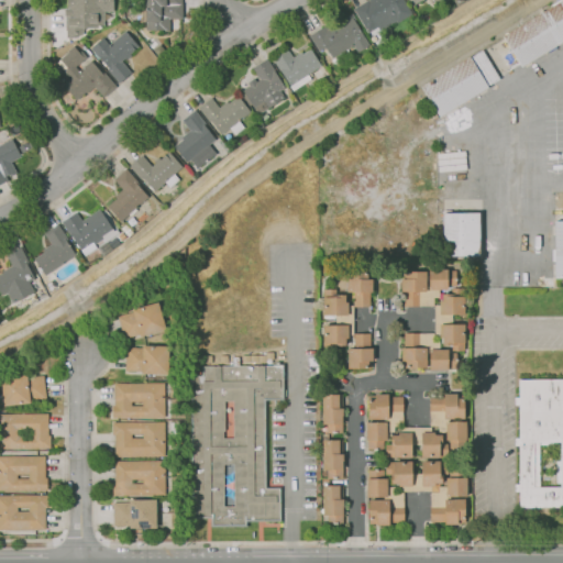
[(83,37),(66,37),(66,30),(65,30),(65,8),(68,8),(67,0),(113,0),(113,11),(103,11),(103,24),(98,25),(98,28),(83,28),(83,37)]
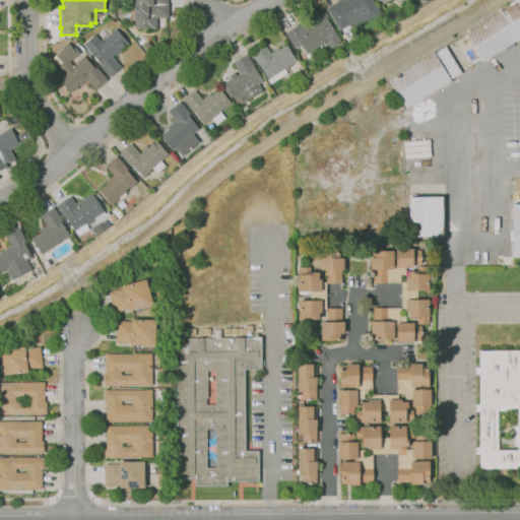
[(151,28),(151,27),(135,27),(135,18),(134,0),(168,0),(168,3),(169,3),(169,17),(156,17),(156,28),(151,28)]
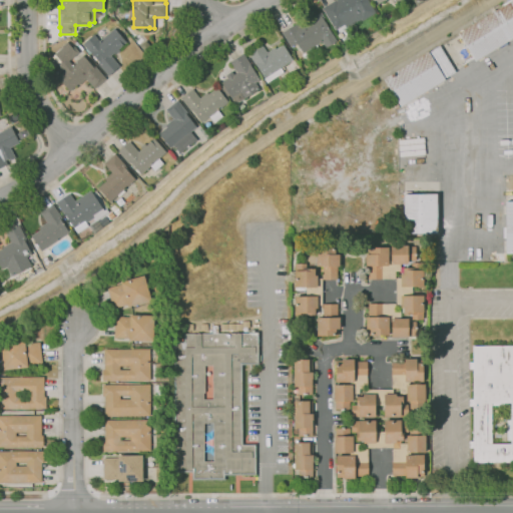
[(336,30),(322,8),(334,0),(368,0),(376,12),(364,20),(363,17),(346,27),(344,24),(336,30)]
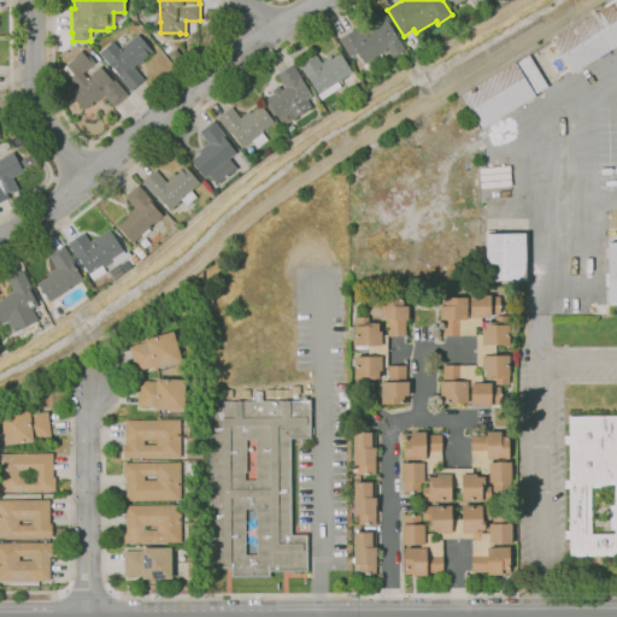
[(616,0),(613,0),(548,36),(568,72),(616,45),(616,0)]
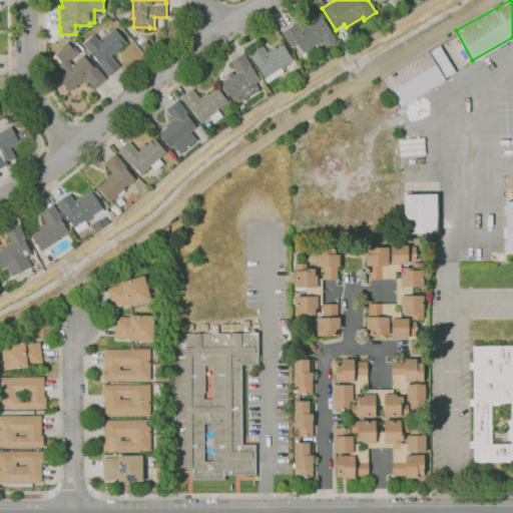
[(303,53),(297,42),(291,46),(282,32),(302,20),(304,24),(316,17),(315,16),(321,12),(325,18),(323,18),(337,41),(326,47),(322,41),(303,53)]
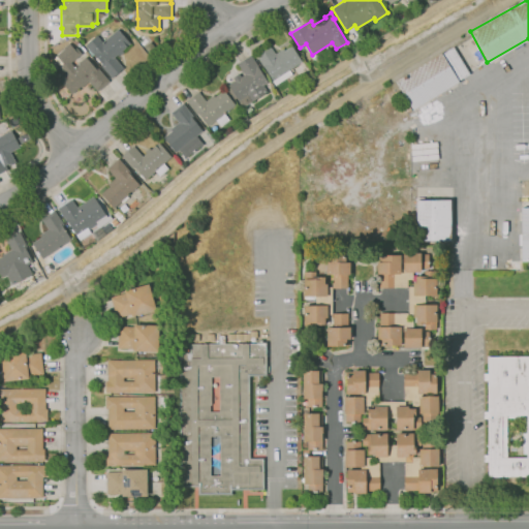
[(112,78),(101,65),(102,64),(86,44),(96,35),(104,43),(105,42),(103,41),(118,29),(130,42),(122,51),(124,53),(120,56),(118,54),(114,57),(123,67),(112,78)]
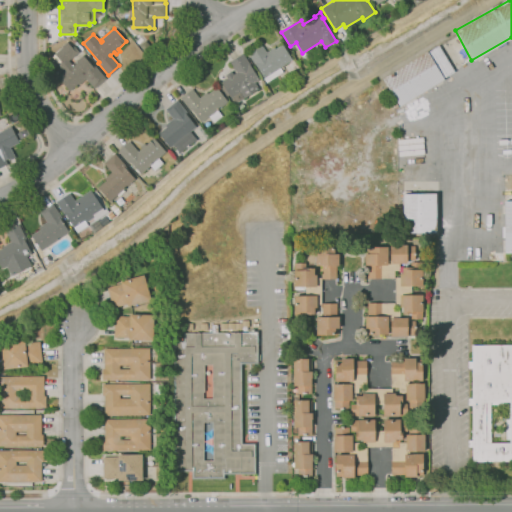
[(511,248),(477,249),(477,241),(462,242),(462,232),(451,232),(451,182),(431,181),(429,147),(451,146),(451,133),(446,133),(445,99),(492,97),(492,104),(511,103),(511,81),(510,81),(509,40),(511,39),(511,248)]
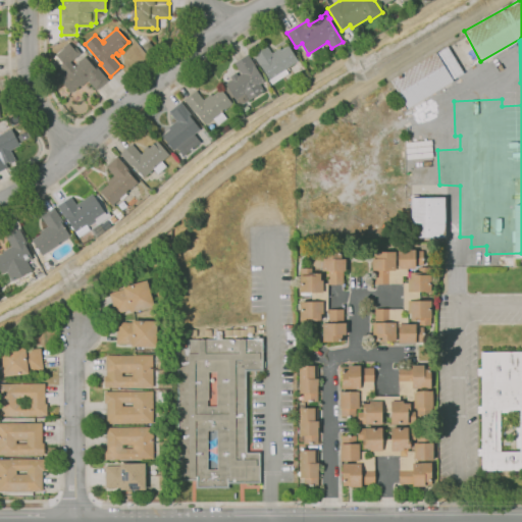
[(70,93),(58,79),(65,72),(60,67),(61,66),(53,57),(56,55),(55,54),(68,42),(74,49),(75,47),(81,53),(69,62),(73,66),(85,56),(96,68),(97,67),(107,81),(97,90),(88,80),(80,87),(79,86),(70,93)]
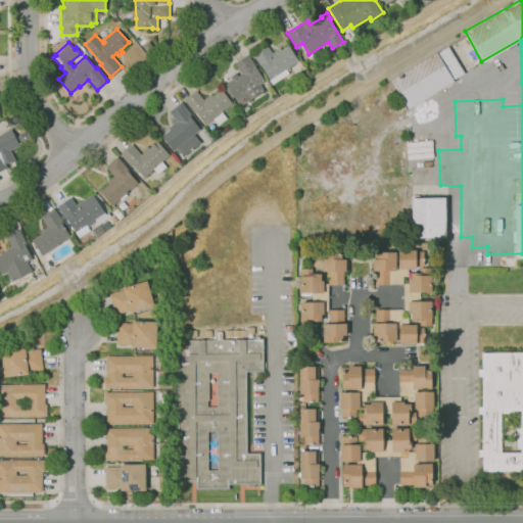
[(273,84),(270,80),(260,65),(254,56),(268,47),(272,53),(280,48),(282,50),(289,45),(298,60),(286,68),(289,74),(273,84)]
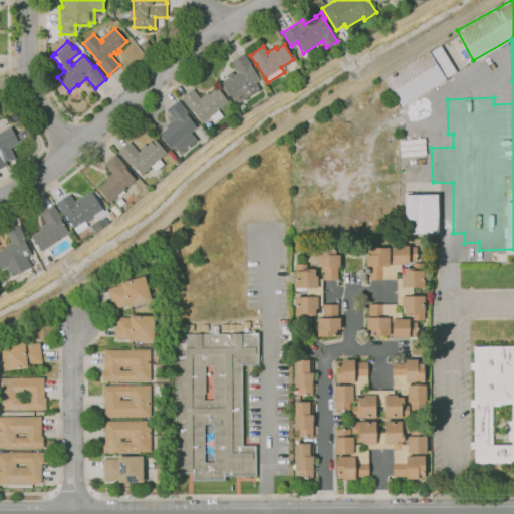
[(399,105),(456,74),(440,45),(382,76),(399,105)]
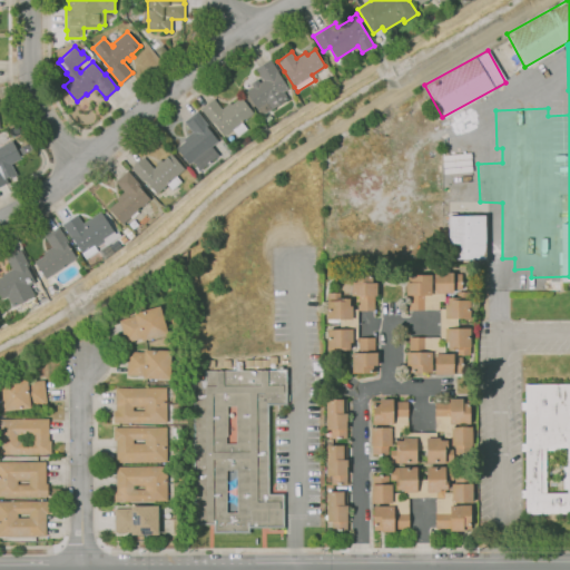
[(262,115),(255,105),(253,107),(245,96),(248,94),(246,91),(253,87),(251,84),(257,79),(259,82),(263,80),(256,70),(271,59),(279,71),(278,72),(288,88),(284,91),(288,98),(271,110),(271,109),(262,115)]
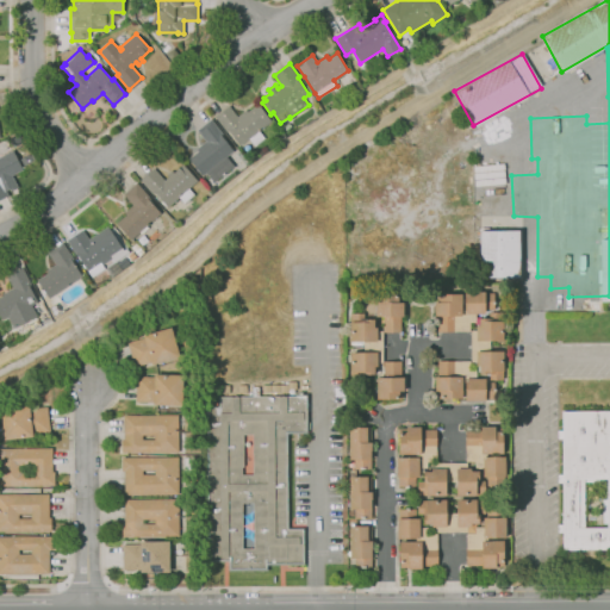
[(255,145),(249,138),(241,145),(229,130),(226,131),(216,117),(229,106),(237,117),(246,110),(248,112),(259,104),(272,120),(259,131),(265,137),(255,145)]
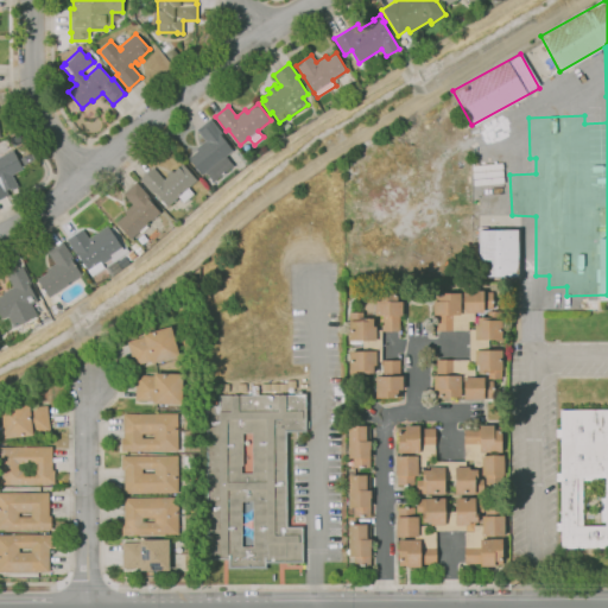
[(213,182),(206,171),(201,175),(189,158),(198,151),(196,147),(206,140),(196,130),(210,119),(222,134),(221,134),(233,150),(226,156),(234,165),(213,182)]
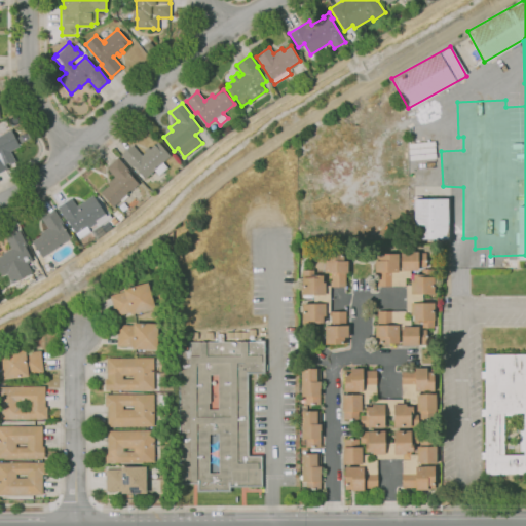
[(0,173),(0,135),(11,129),(20,146),(9,151),(14,161),(6,165),(7,170),(0,173)]
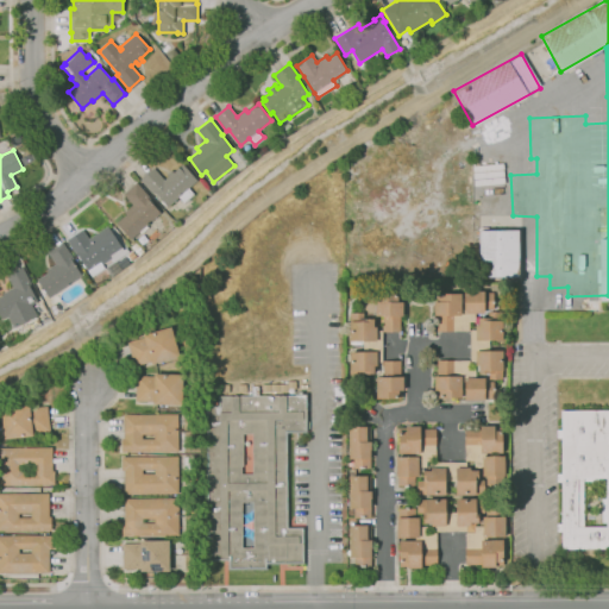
[(24,165),(20,158),(30,154),(33,161),(24,165)]
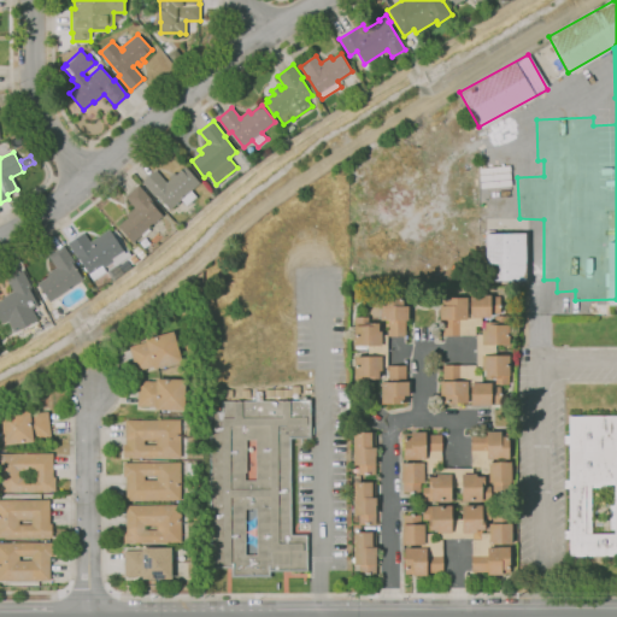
[(170,209),(157,194),(156,197),(142,182),(156,170),(166,182),(171,178),(169,176),(174,172),(176,175),(186,166),(199,182),(191,191),(197,197),(187,205),(181,199),(170,209)]
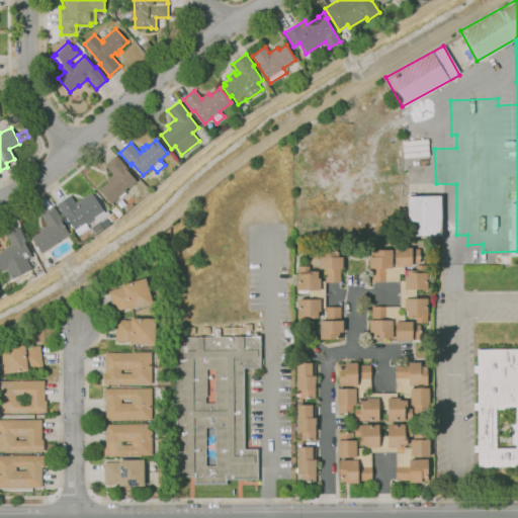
[(111,203),(99,190),(107,183),(105,180),(112,174),(104,165),(116,155),(127,168),(125,169),(136,181),(124,191),(125,193),(120,198),(118,196),(111,203)]
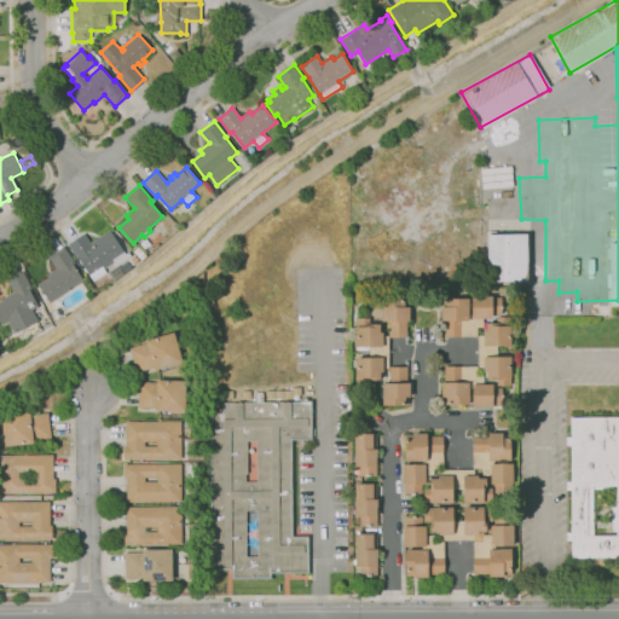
[(93,281),(79,259),(77,259),(68,244),(84,233),(91,242),(109,230),(126,254),(128,252),(131,255),(117,266),(114,261),(104,268),(106,272),(93,281)]
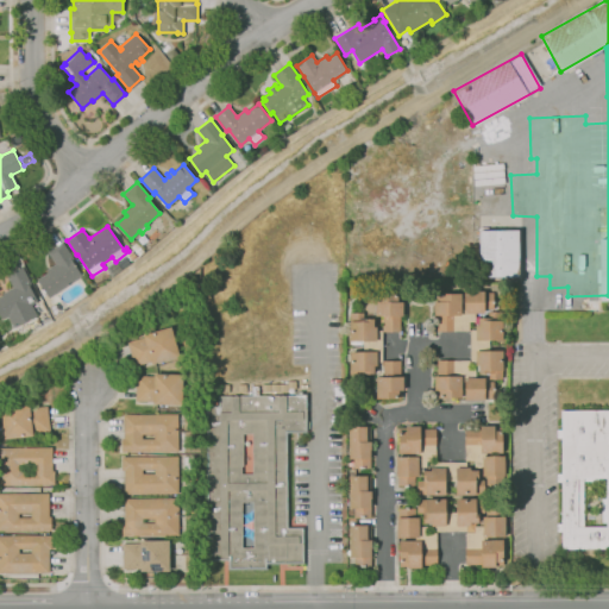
[(477,230),(479,277),(518,276),(515,228),(477,230)]
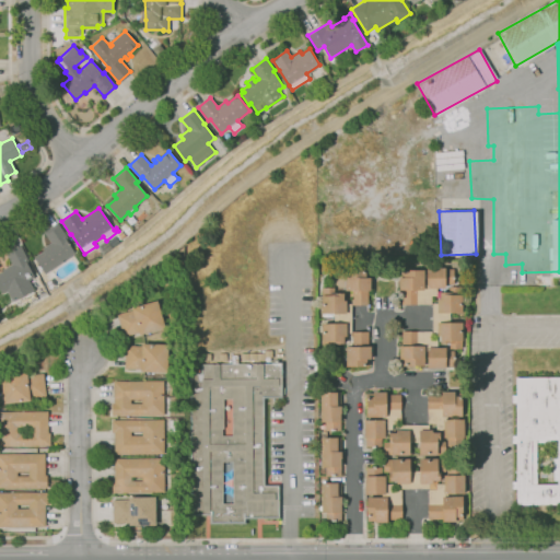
[(34,257),(44,251),(43,248),(51,243),(44,231),(58,222),(68,237),(66,238),(76,254),(45,273),(34,257)]
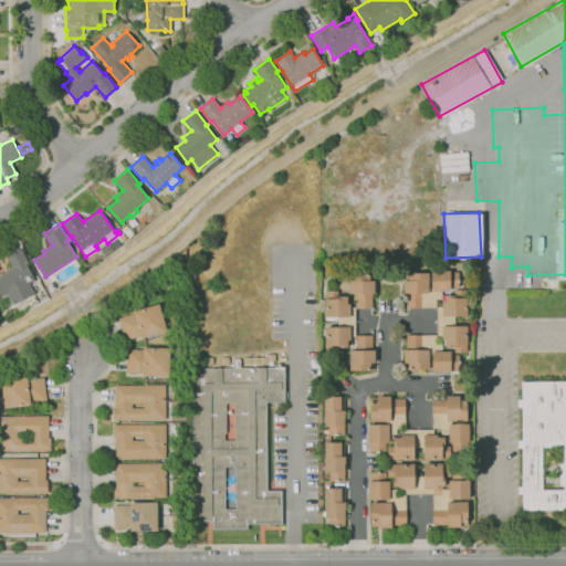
[(129,238),(122,230),(126,226),(134,233),(129,238)]
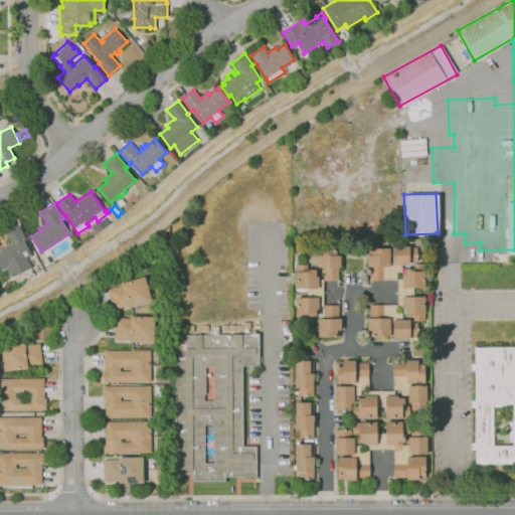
[(111,220),(107,216),(112,212),(116,216),(111,220)]
